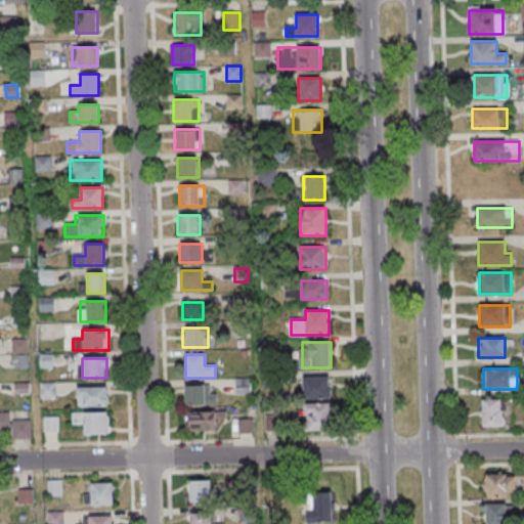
[(331,399),(331,378),(303,378),(303,399),(331,399)]
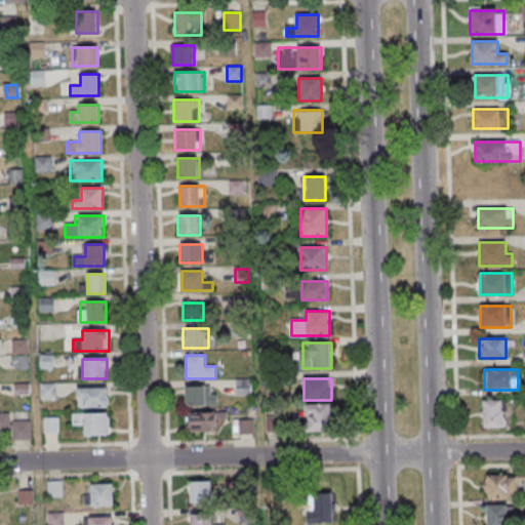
[(41,384),(41,399),(55,399),(55,384),(41,384)]
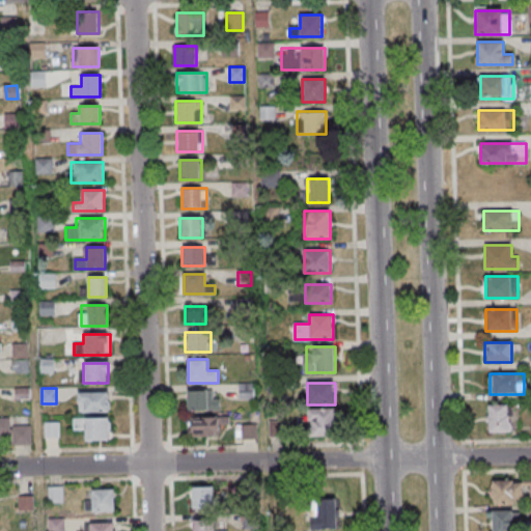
[(217,410),(217,390),(187,390),(187,410),(217,410)]
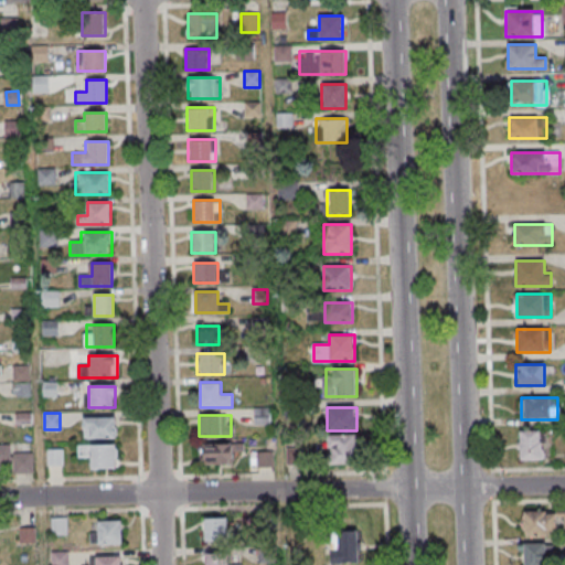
[(84,416),(84,438),(115,438),(115,416),(84,416)]
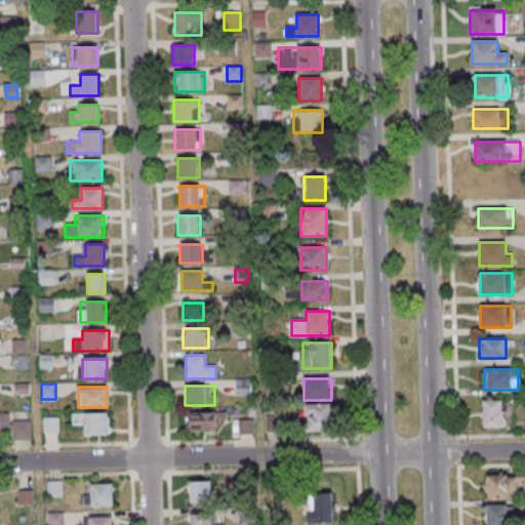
[(483,428),(505,428),(505,400),(483,400),(483,428)]
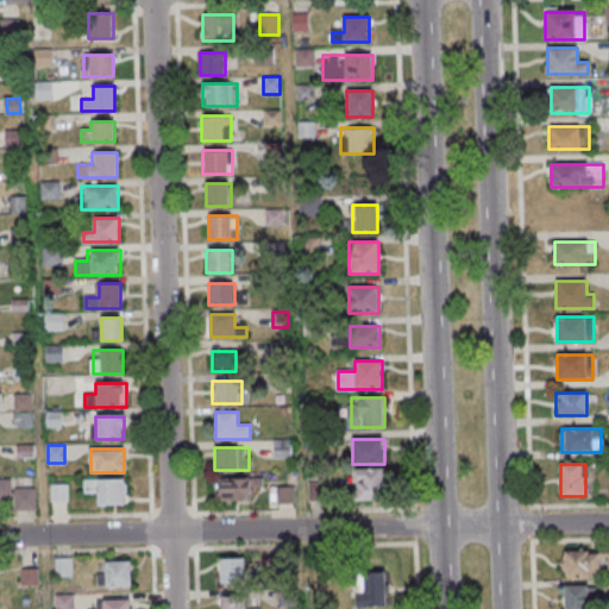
[(385,470),(355,470),(355,501),(385,501),(385,470)]
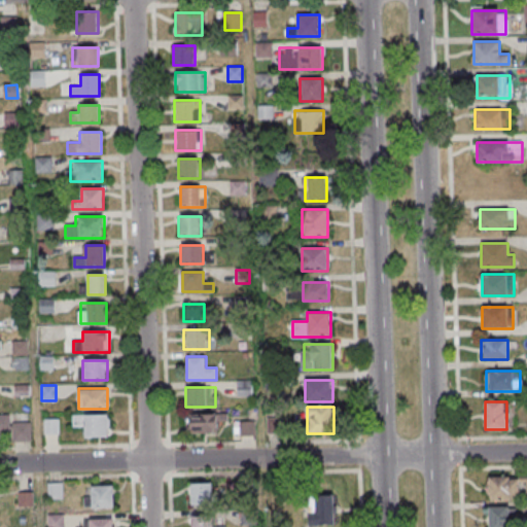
[(217,433),(217,413),(188,413),(188,433),(217,433)]
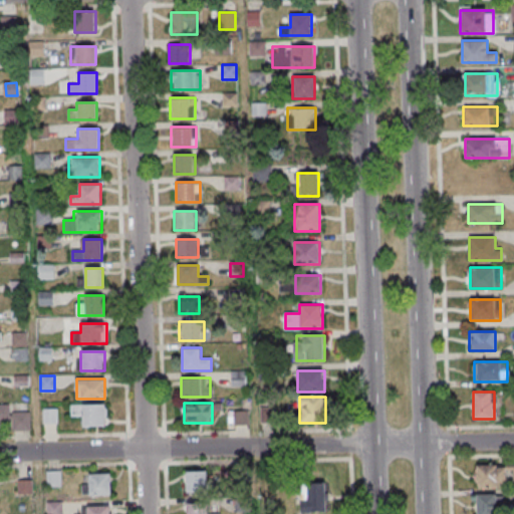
[(0,404),(0,421),(12,421),(12,431),(31,431),(30,412),(10,412),(9,405),(0,404)]
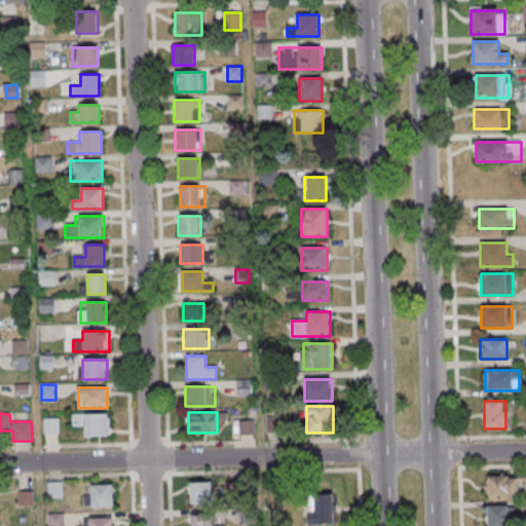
[(107,436),(107,413),(73,413),(73,424),(85,424),(85,436),(107,436)]
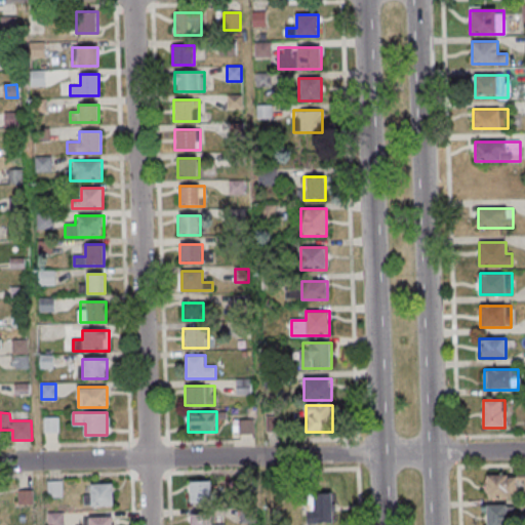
[(44,416),(44,433),(58,433),(58,416),(44,416)]
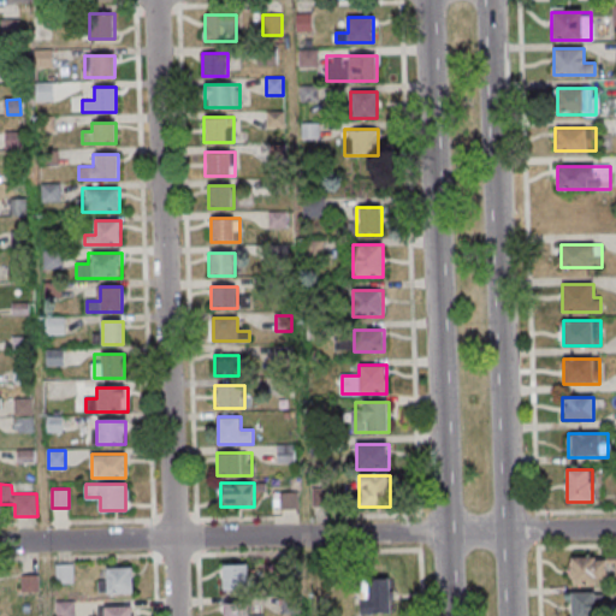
[(297,509),(297,492),(280,492),(280,509),(297,509)]
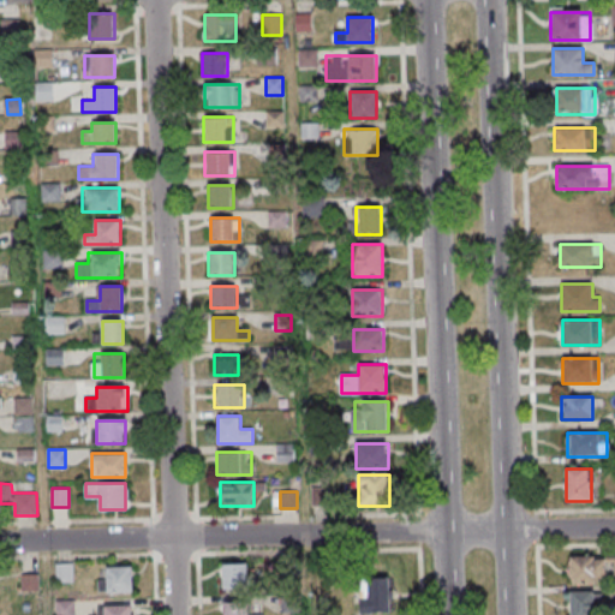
[(605,556),(569,556),(569,583),(605,583),(605,556)]
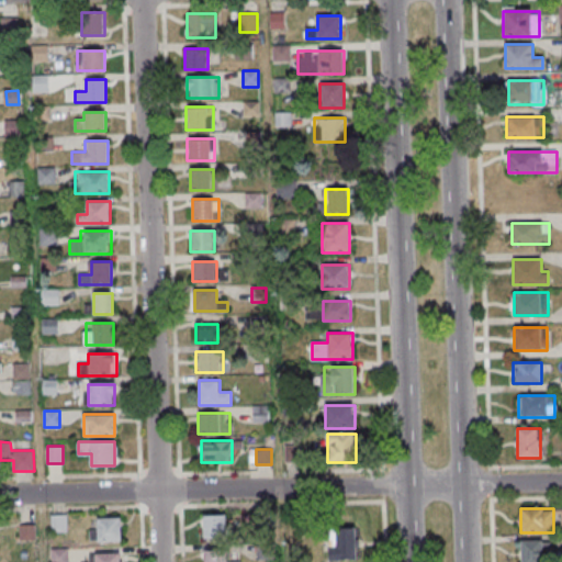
[(68,531),(68,516),(51,516),(51,531),(68,531)]
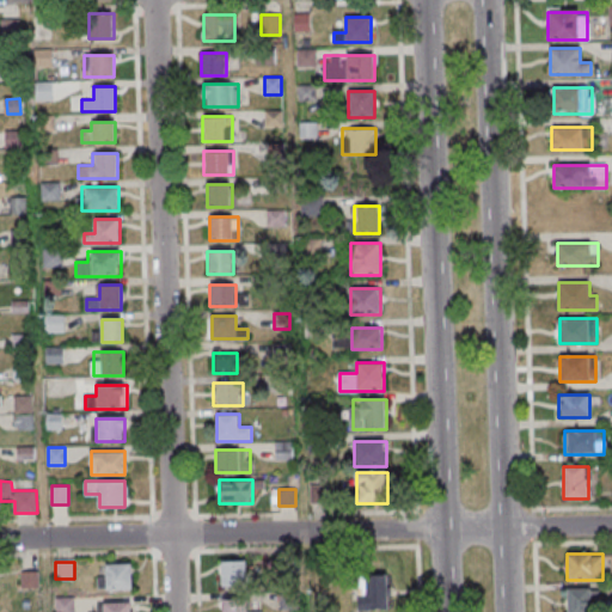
[(221,562),(221,588),(248,588),(248,562),(221,562)]
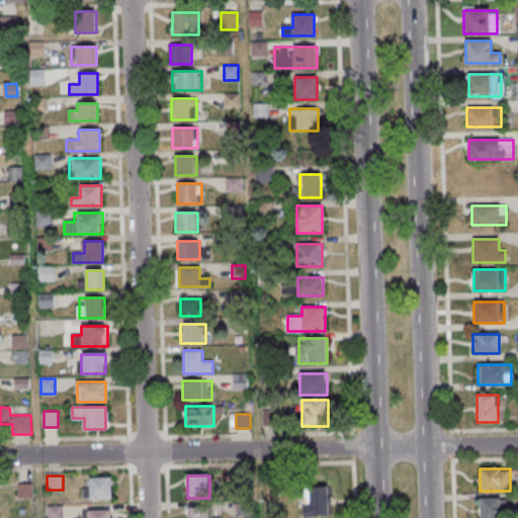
[(111,478),(83,478),(83,499),(111,499),(111,478)]
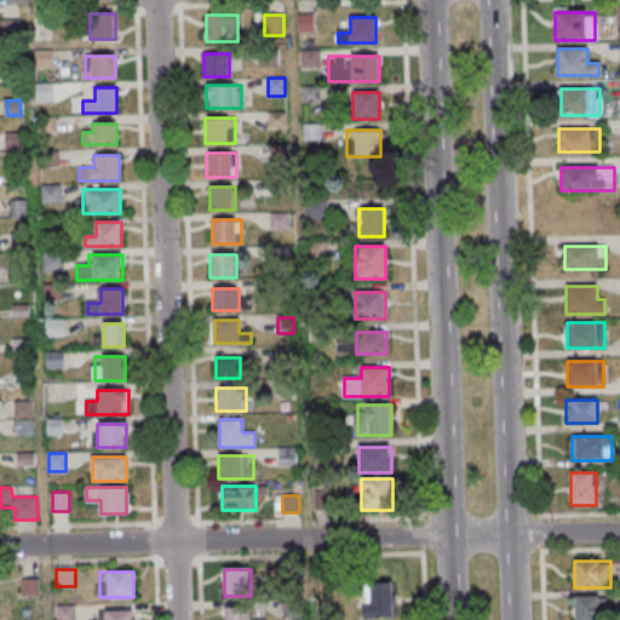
[(363,583),(363,618),(394,618),(394,583),(363,583)]
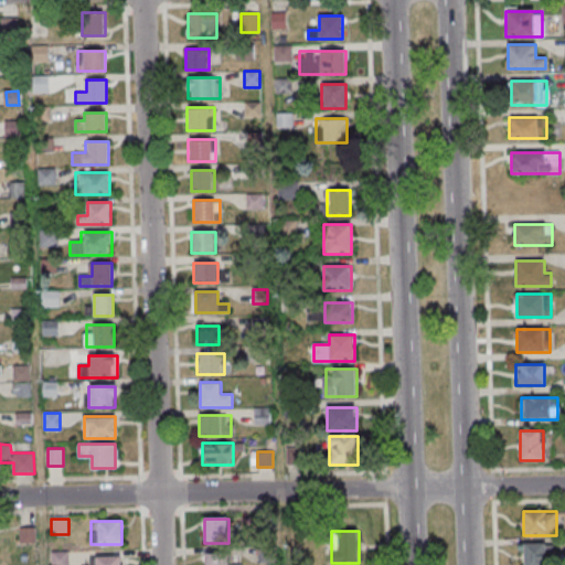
[(523,543),(523,564),(547,564),(547,543),(523,543)]
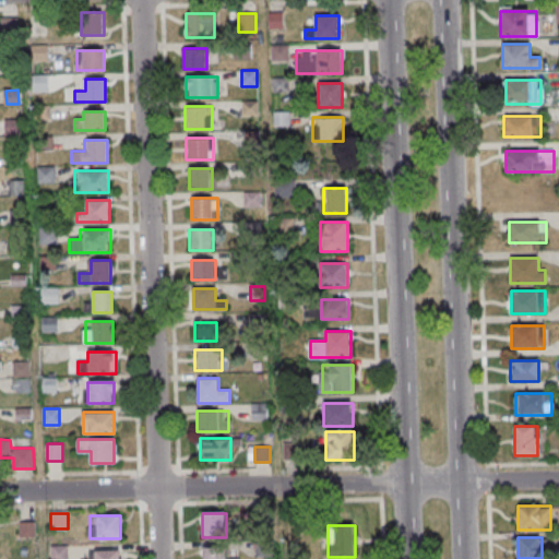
[(203,558),(226,558),(227,547),(203,547),(203,558)]
